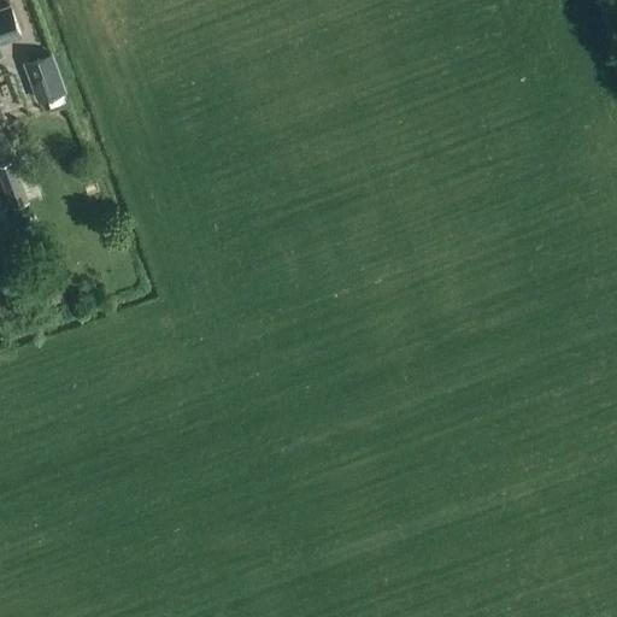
[(0,51),(1,51),(0,47),(0,41),(21,34),(11,5),(0,9),(0,51)]
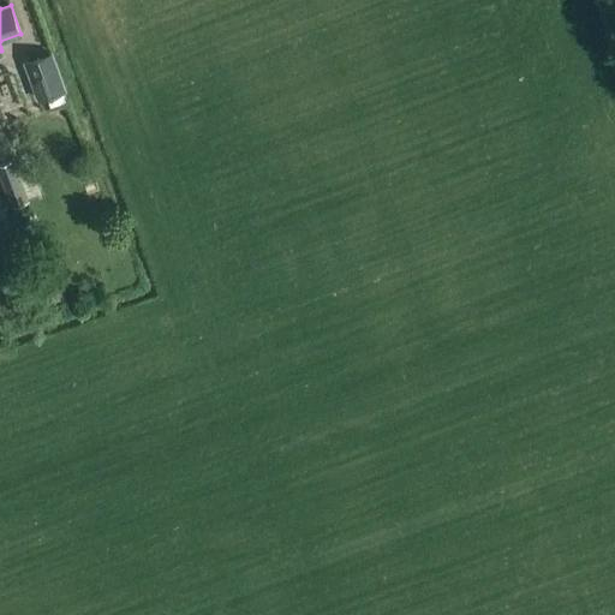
[(64,93),(66,91),(52,52),(22,63),(36,102),(47,99),(64,93)]
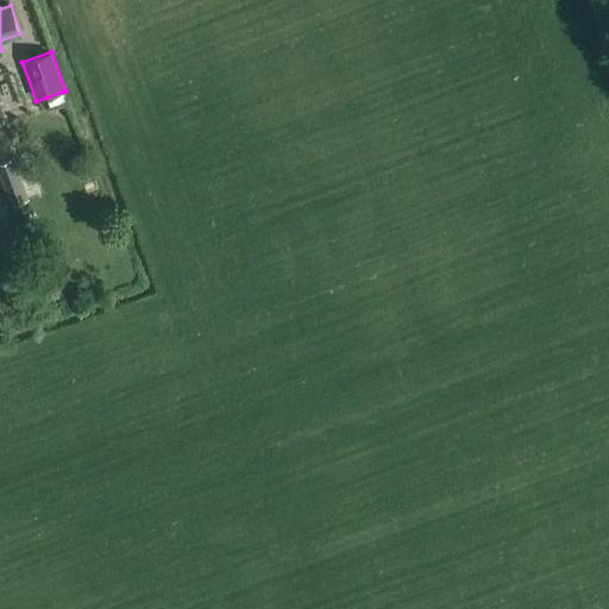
[(63,92),(46,98),(49,106),(66,100),(63,92)]
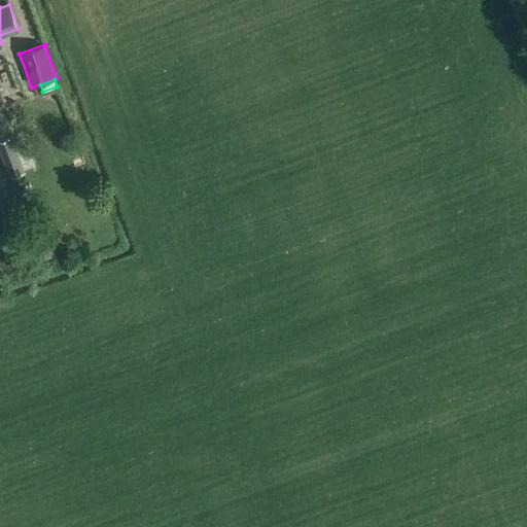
[(10,137),(0,141),(0,155),(5,169),(21,163),(10,137)]
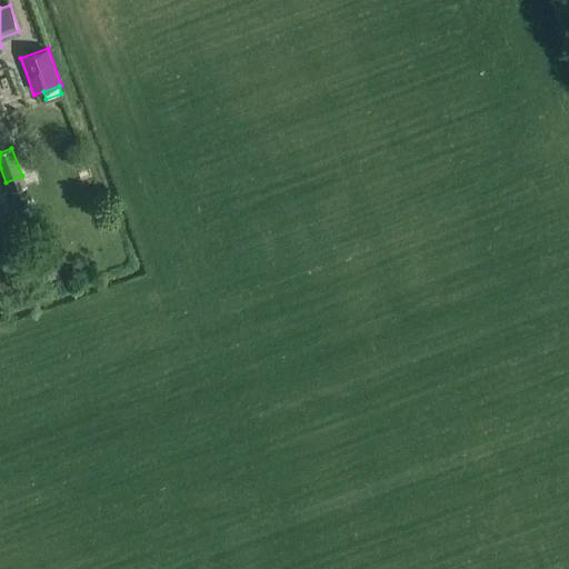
[(0,182),(0,212),(9,209),(0,182)]
